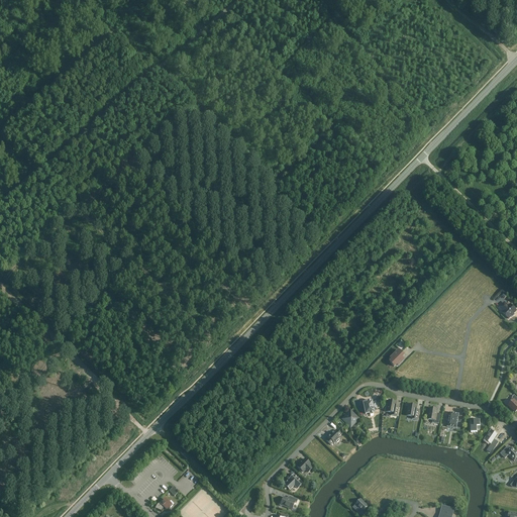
[(505,303),(500,308),(502,310),(504,309),(505,310),(502,313),(508,319),(511,316),(511,317),(513,317),(514,315),(514,314),(513,314),(514,313),(513,311),(515,309),(511,305),(509,307),(505,303)]
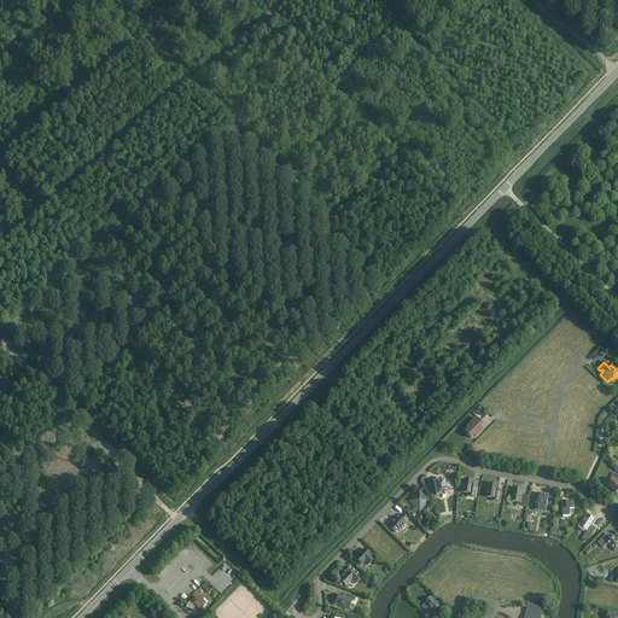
[(467,429),(468,430),(466,433),(471,438),(473,436),(476,437),(483,431),(479,427),(483,425),(476,419),(467,429)]
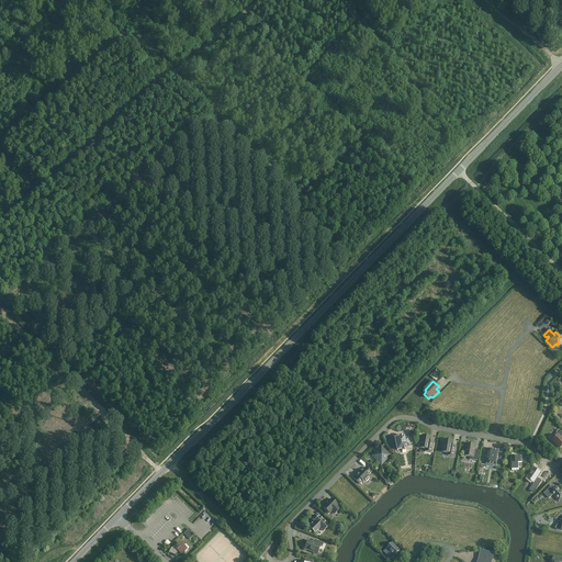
[(561,431),(559,429),(557,431),(557,433),(557,434),(553,437),(554,438),(552,440),(560,448),(561,446),(561,431)]
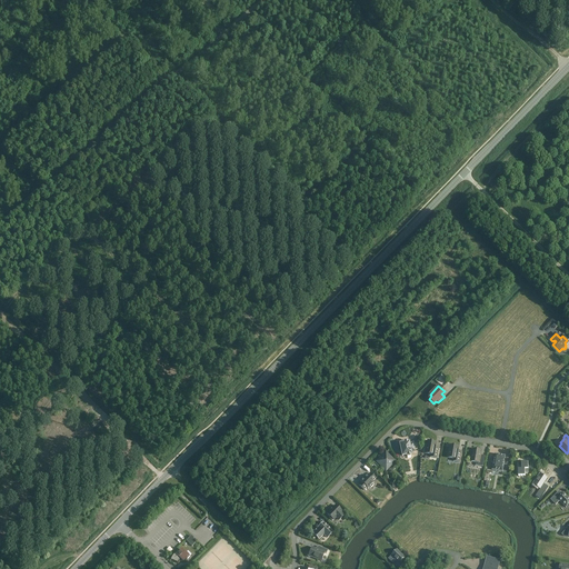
[(430,457),(437,459),(439,448),(435,448),(436,442),(427,441),(425,453),(430,455),(430,457)]
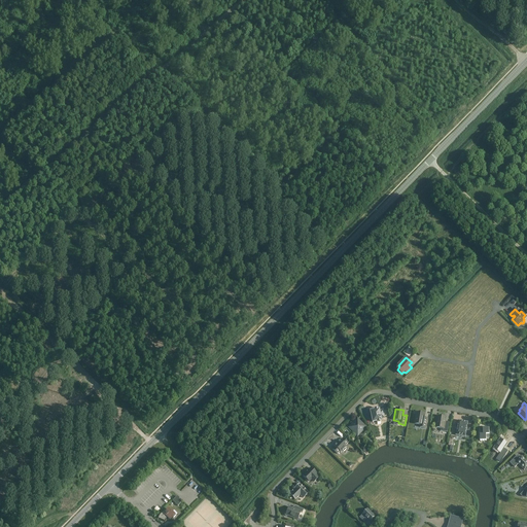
[(379,410),(371,412),(373,422),(381,420),(381,419),(384,418),(383,411),(379,411),(379,410)]
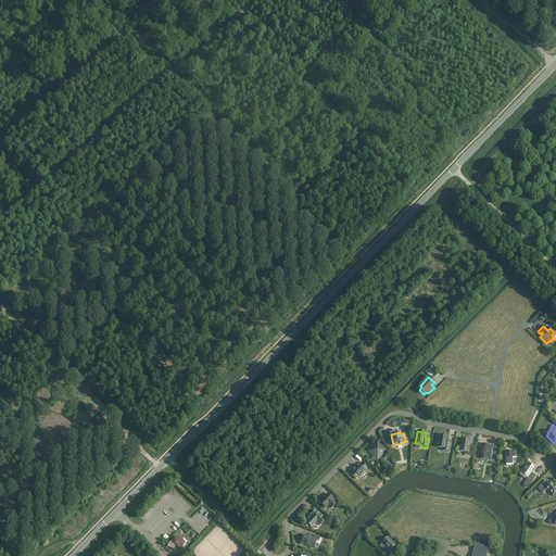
[(449,437),(440,436),(438,447),(443,449),(443,451),(450,452),(452,442),(447,441),(449,437)]
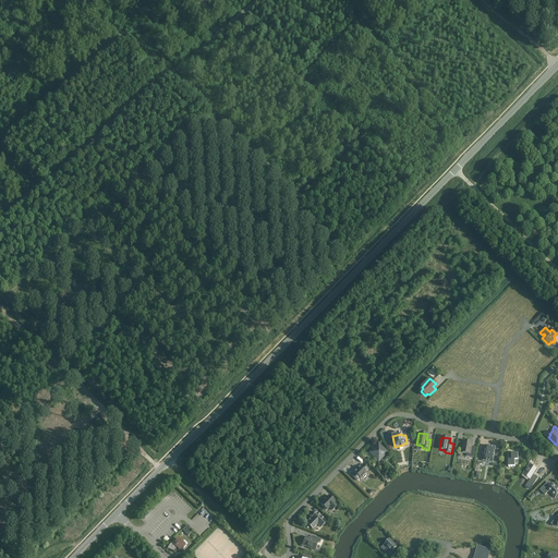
[(464,440),(463,441),(462,452),(468,453),(466,457),(474,458),(475,449),(471,448),(472,443),(464,440)]
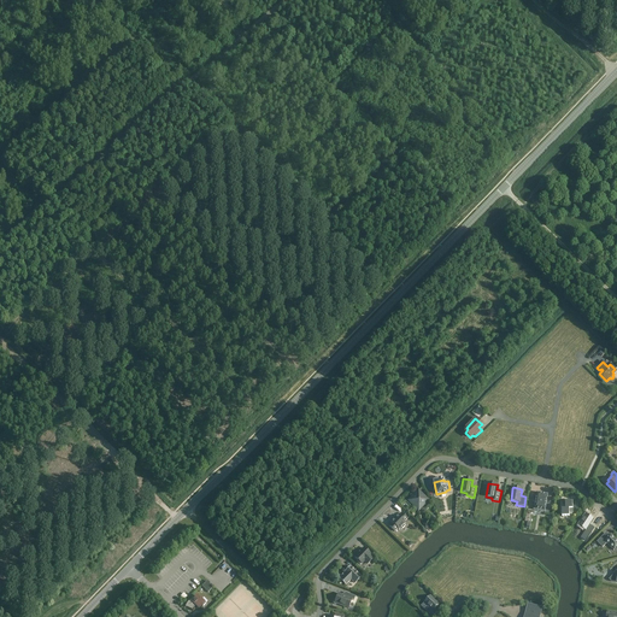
[(428,500),(418,492),(409,500),(417,509),(419,505),(422,506),(428,500)]
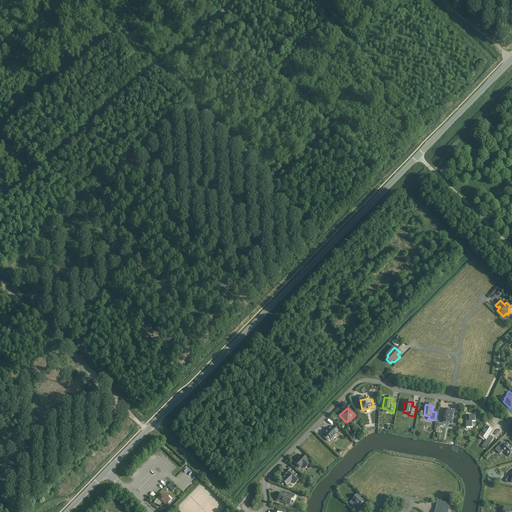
[(443,422),(452,423),(454,410),(446,409),(445,409),(443,422)]
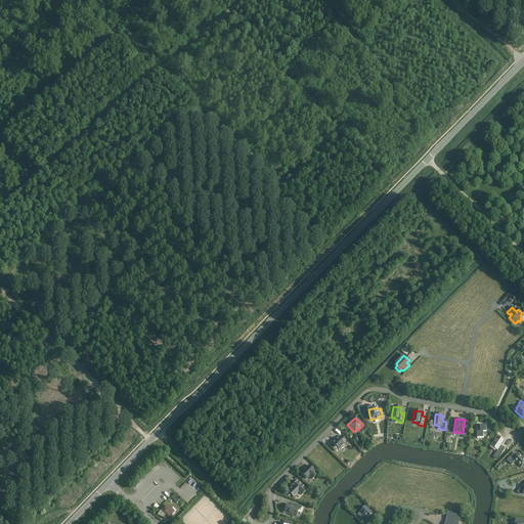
[(486,426),(480,426),(480,432),(477,432),(477,438),(483,438),(483,432),(486,432),(486,426)]
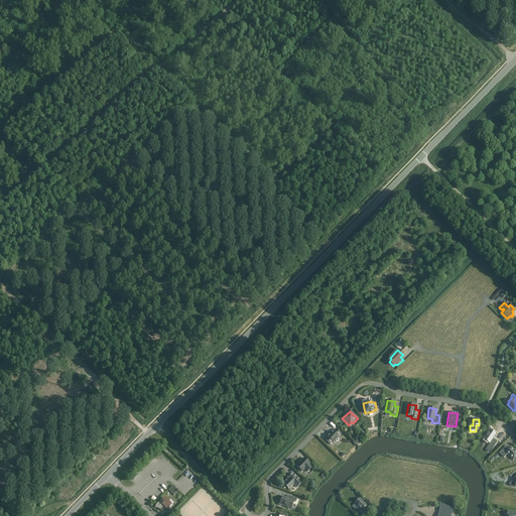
[(326,440),(331,444),(333,442),(334,443),(335,441),(336,442),(339,439),(338,438),(340,437),(338,436),(341,434),(337,429),(334,432),(333,431),(328,436),(329,437),(326,440)]
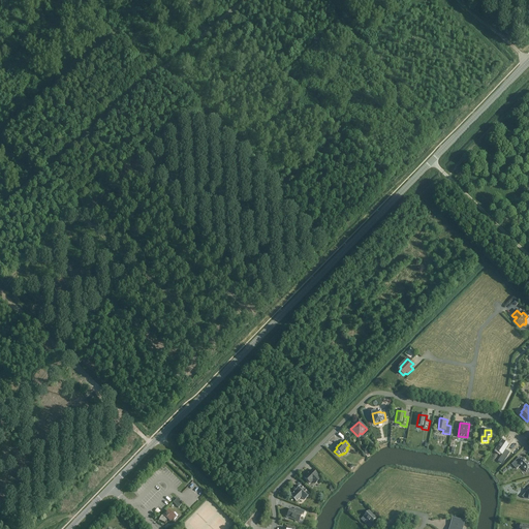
[(528,463),(524,458),(520,463),(517,460),(512,465),(517,469),(520,466),(526,472),(528,470),(528,471),(528,463)]
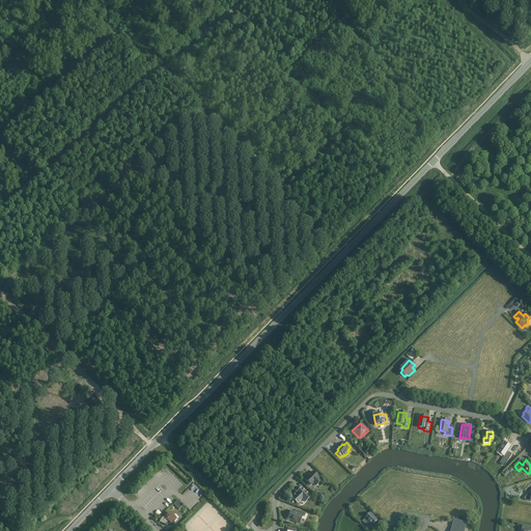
[(318,477),(313,472),(305,480),(308,482),(307,483),(310,486),(313,482),(316,485),(320,481),(317,478),(318,477)]
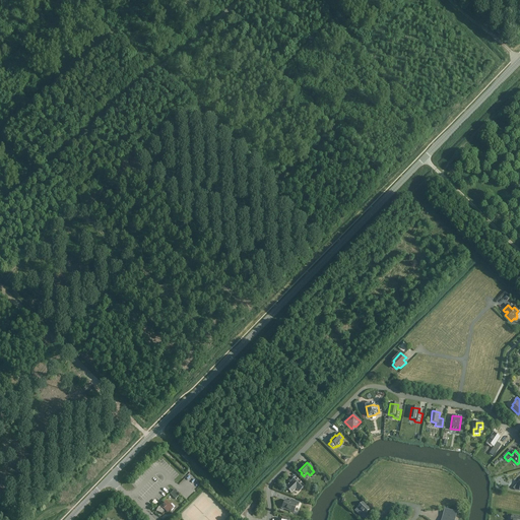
[(186,476),(193,483),(196,481),(193,478),(195,477),(190,472),(186,476)]
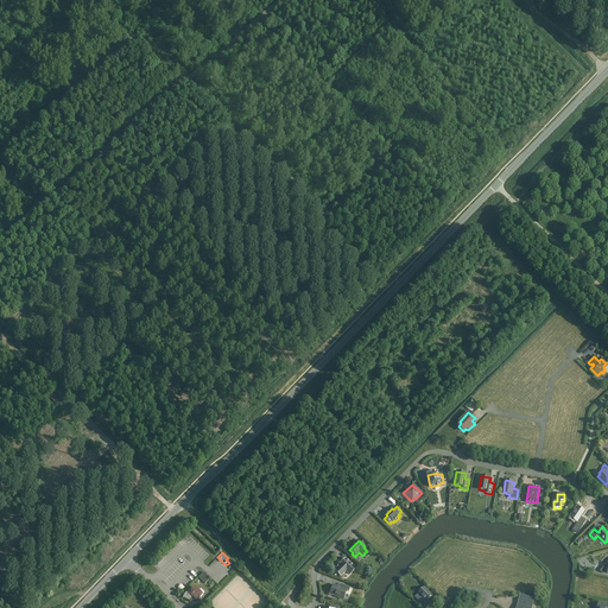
[(349,562),(346,558),(343,561),(340,565),(341,565),(335,571),(341,576),(346,571),(349,575),(356,568),(349,562)]
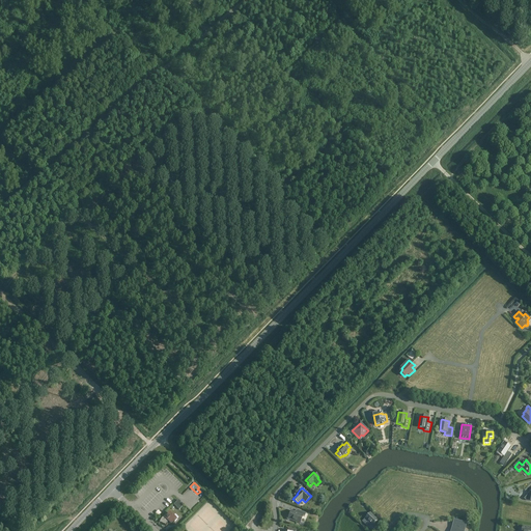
[(184,505),(178,500),(174,505),(179,509),(184,505)]
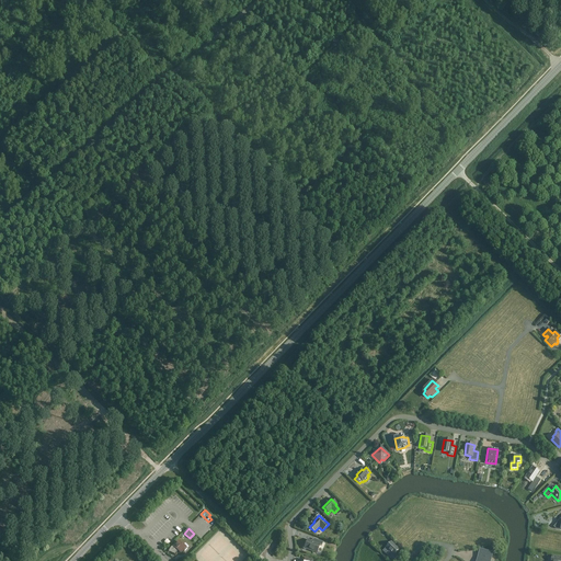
[(308,540),(305,546),(304,547),(304,548),(304,549),(306,550),(307,549),(317,553),(320,545),(321,546),(323,542),(315,539),(313,542),(308,540)]
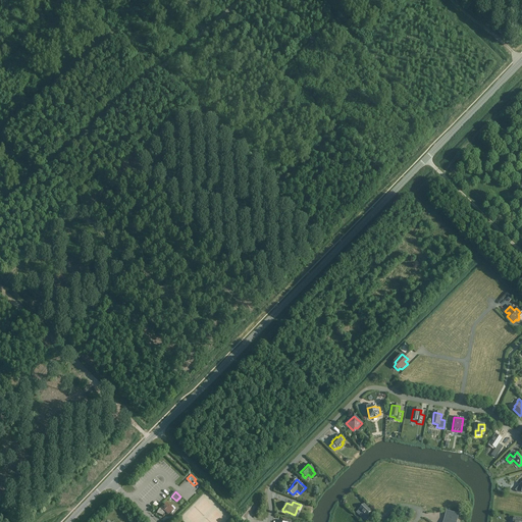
[(365,504),(359,510),(365,515),(362,518),(366,521),(371,517),(368,515),(372,511),(365,504)]
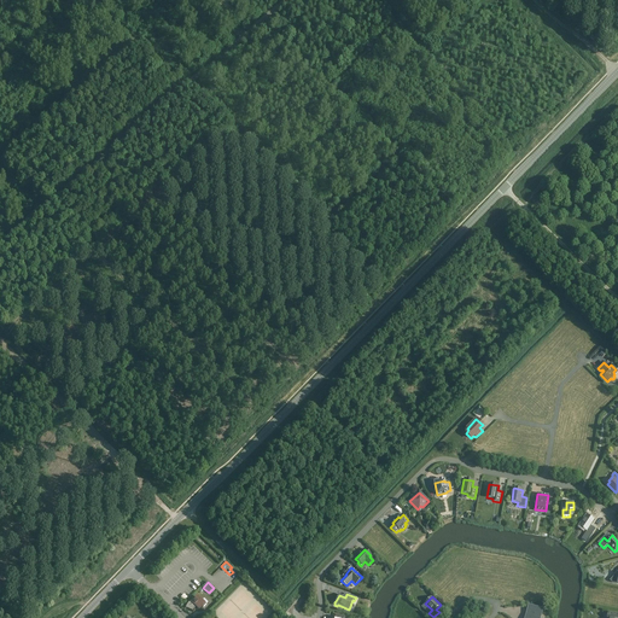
[(194,600),(193,599),(190,602),(191,602),(190,604),(188,605),(188,606),(187,607),(187,608),(186,607),(186,608),(192,611),(196,607),(199,610),(203,607),(207,605),(203,600),(202,601),(198,598),(194,600)]
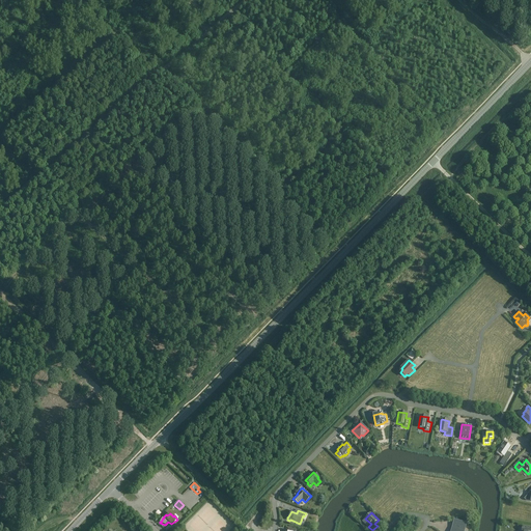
[(463,530),(466,524),(455,522),(452,530),(463,530)]
